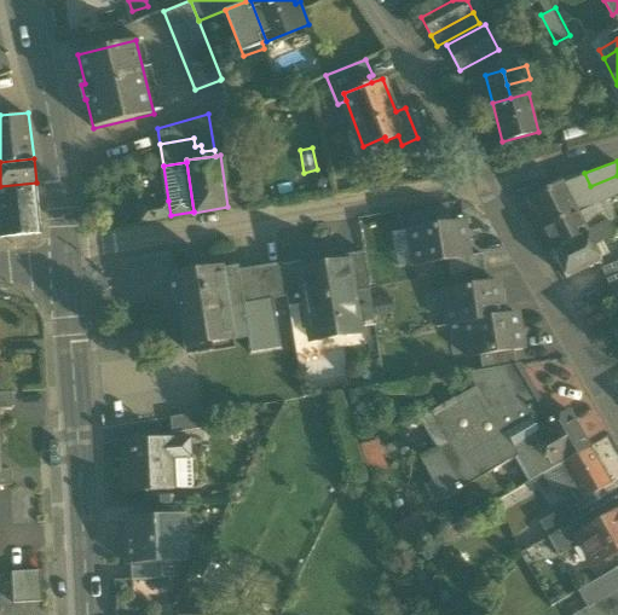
[(584,173),(562,183),(576,209),(600,198),(617,190),(617,175),(590,186),(584,173)]
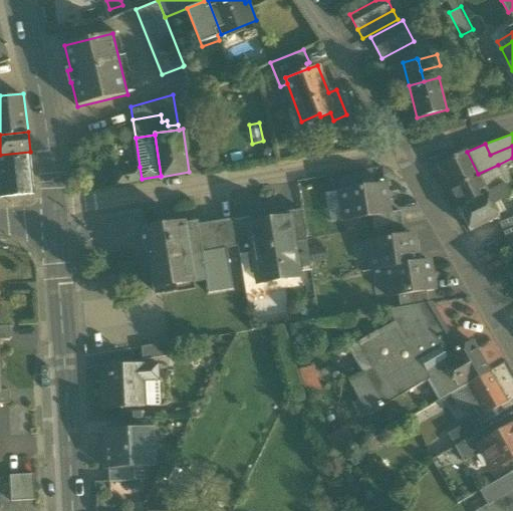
[(34,193),(30,152),(0,155),(0,191),(0,196),(34,193)]
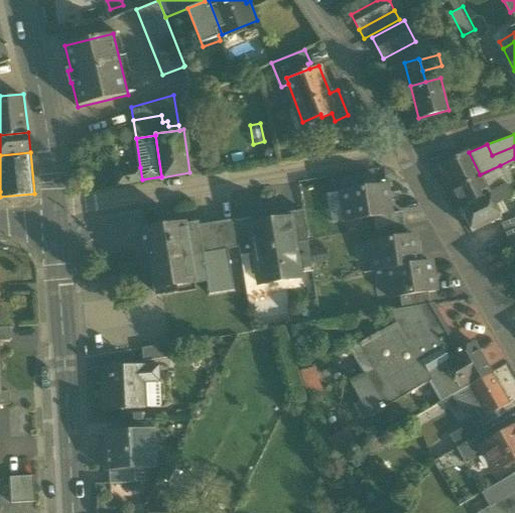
[(441,165),(462,206),(489,191),(480,174),(469,152),(441,165)]
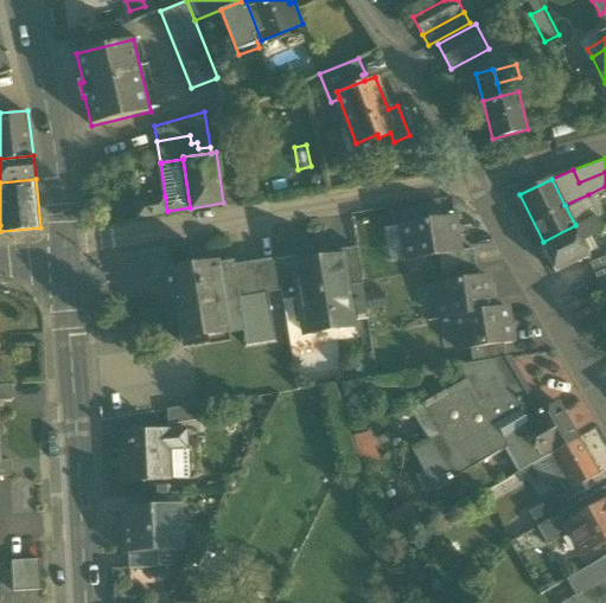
[(589,218),(589,219),(597,216),(599,215),(588,194),(565,205),(575,225),(589,218)]
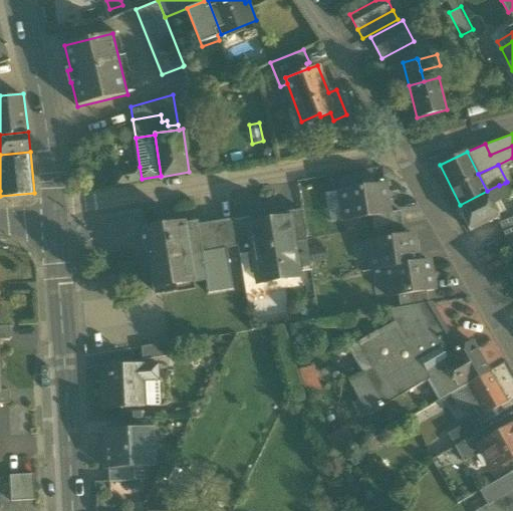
[(117,183),(142,179),(140,167),(116,170),(117,183)]
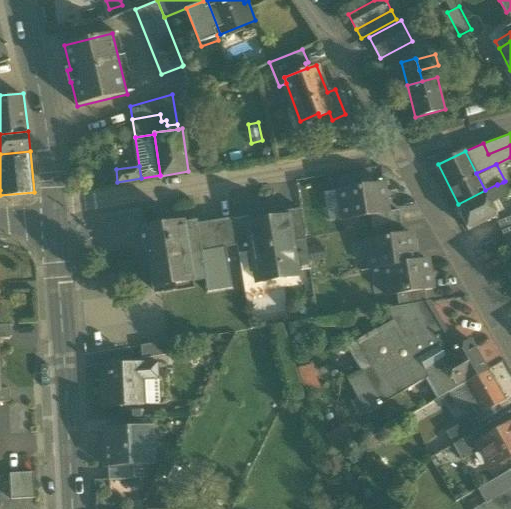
[(342,217),(343,218),(371,214),(388,211),(388,210),(384,182),(338,189),(342,217)]
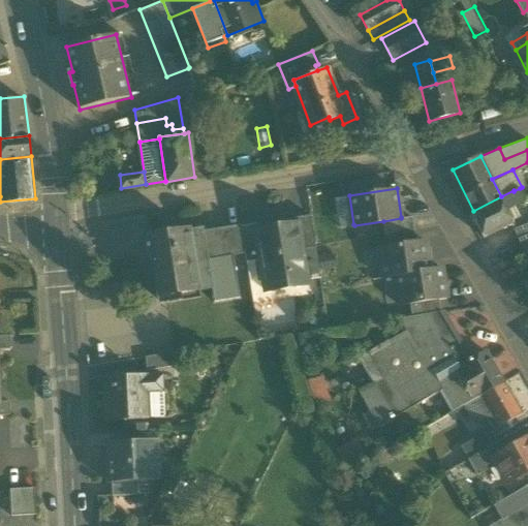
[(504,205),(507,210),(527,200),(520,188),(514,191),(518,197),(504,205)]
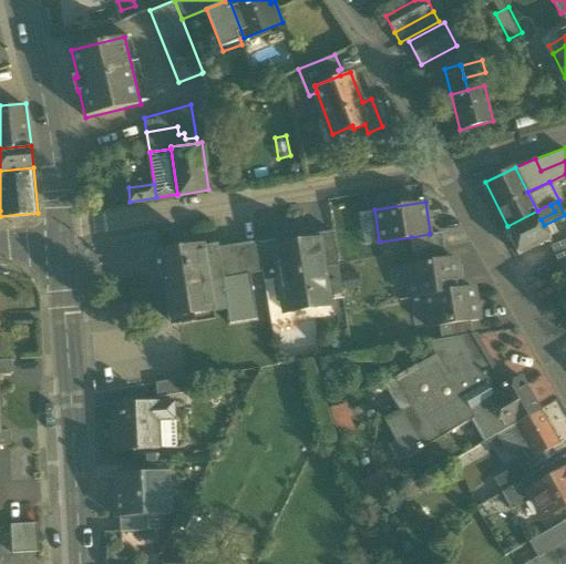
[(537,211),(541,219),(555,212),(551,205),(551,204),(537,211)]
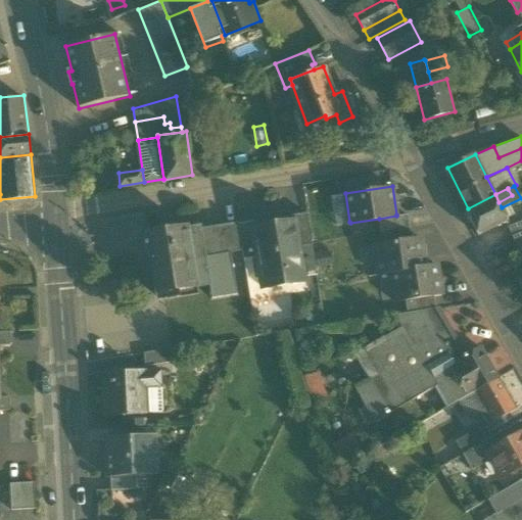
[(336,224),(349,222),(345,193),(331,194),(336,224)]
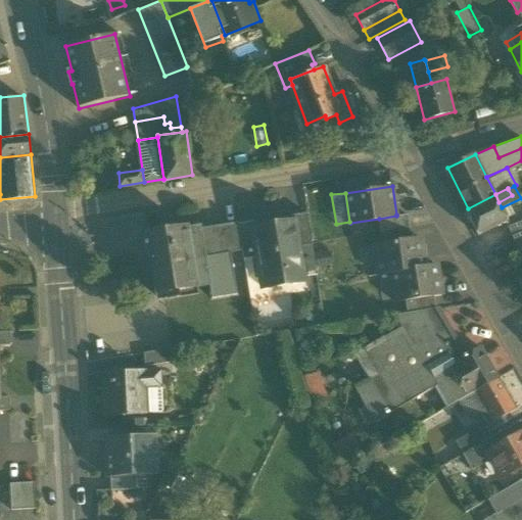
[(499,202),(495,194),(468,208),(467,209),(479,233),(508,219),(507,218),(502,207),(499,202)]
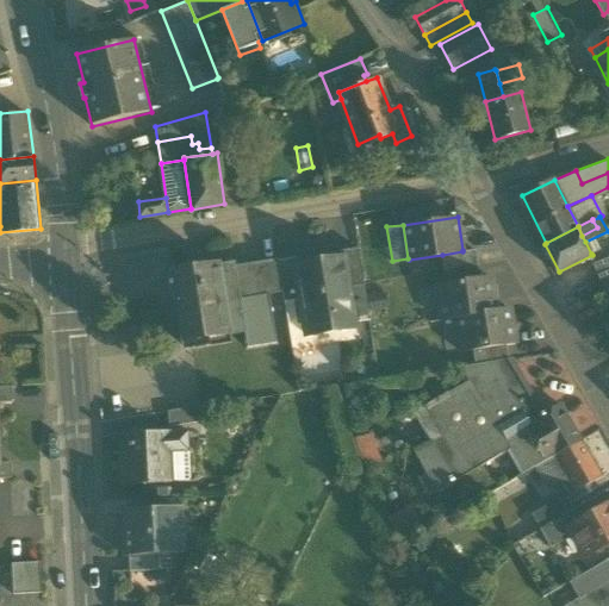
[(343,256),(348,287),(365,283),(364,281),(359,247),(341,249),(342,256),(343,256)]
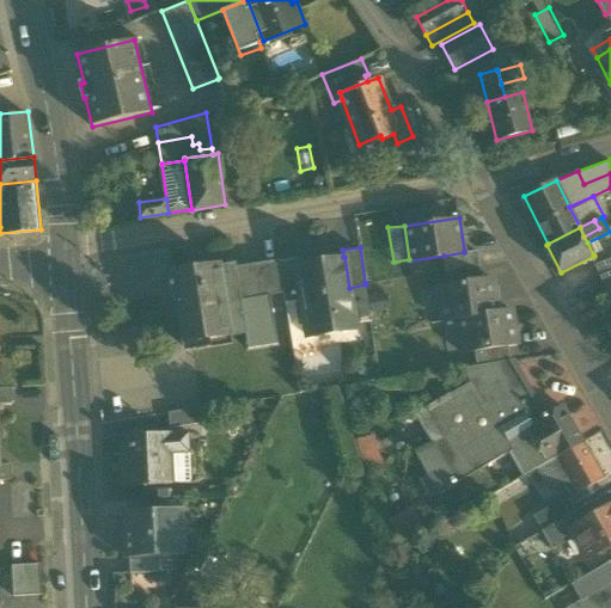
[(444,256),(446,270),(480,264),(477,250),(464,251),(464,252),(444,256)]
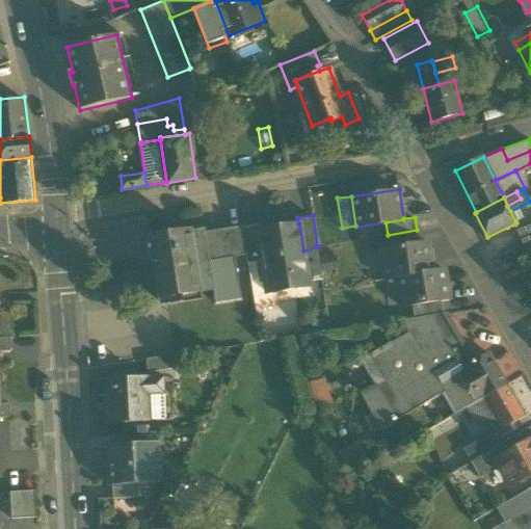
[(263,260),(267,288),(309,281),(308,280),(303,250),(299,223),(298,223),(259,230),(258,230),(263,260)]
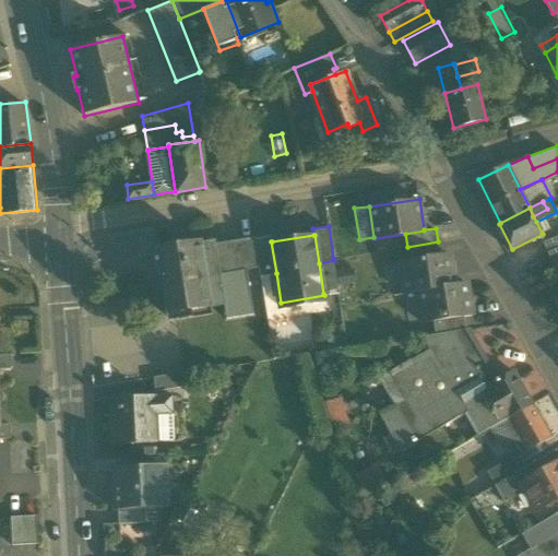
[(271,236),(254,238),(260,267),(261,276),(276,273),(271,241),(272,241),(271,236)]
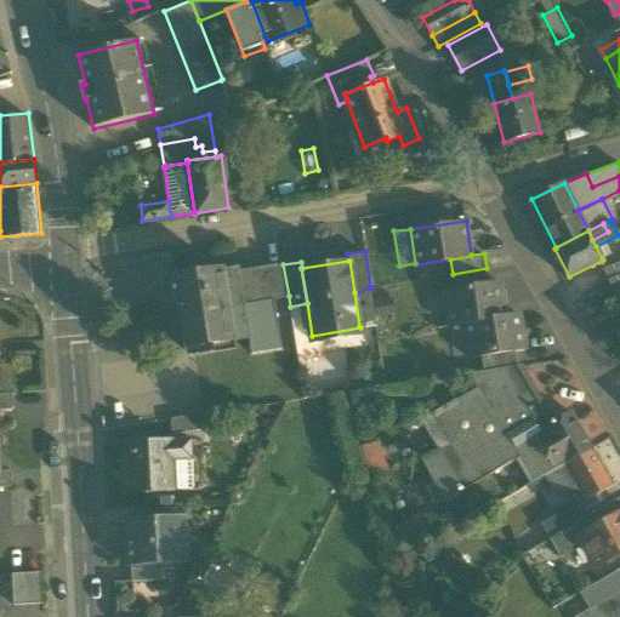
[(274,298),(289,296),(283,264),(250,269),(252,281),(256,302),(274,298)]
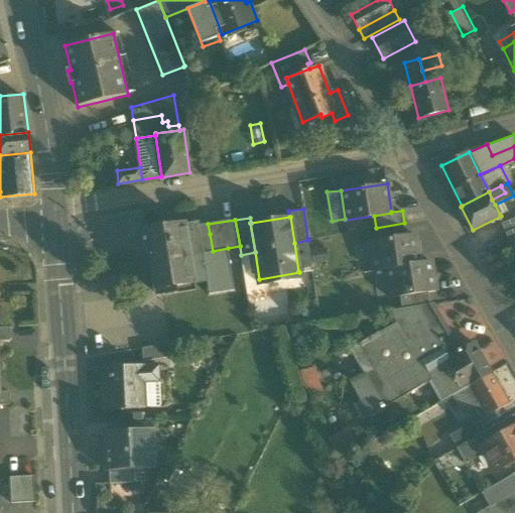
[(514,220),(503,226),(511,248),(514,246),(514,220)]
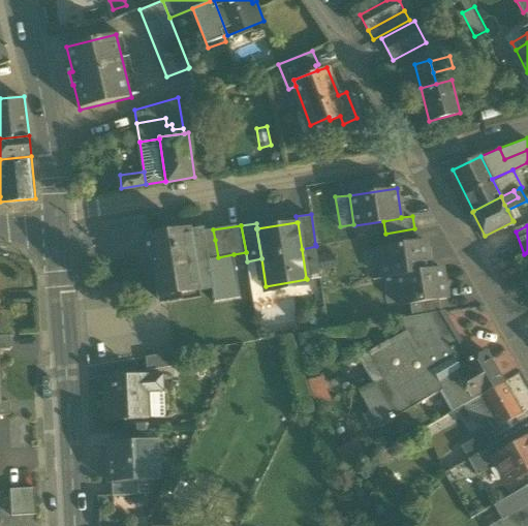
[(204,226),(190,228),(199,289),(213,287),(214,287),(209,258),(218,257),(215,240),(206,241),(205,231),(204,226)]
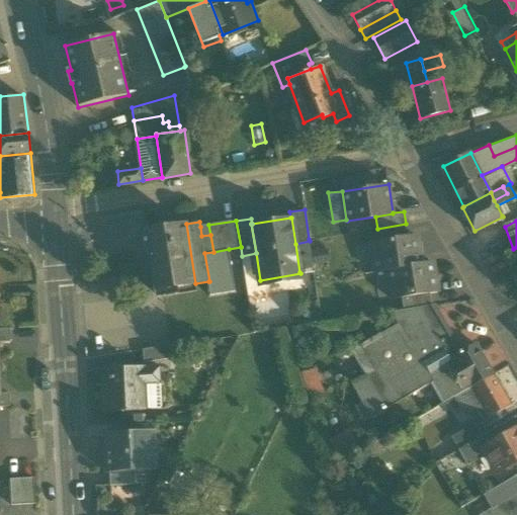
[(196,284),(195,283),(186,224),(140,231),(143,252),(148,251),(155,290),(196,284)]
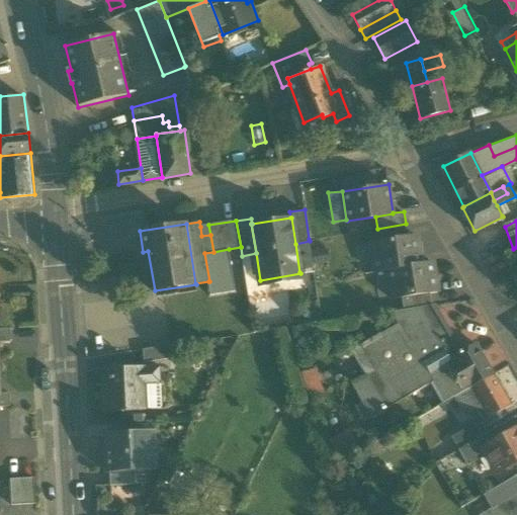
[(408,236),(406,224),(377,229),(379,240),(408,236)]
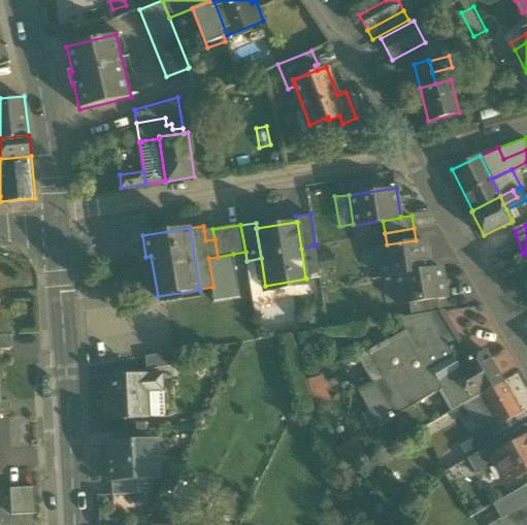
[(212,229),(204,231),(205,240),(215,239),(212,229)]
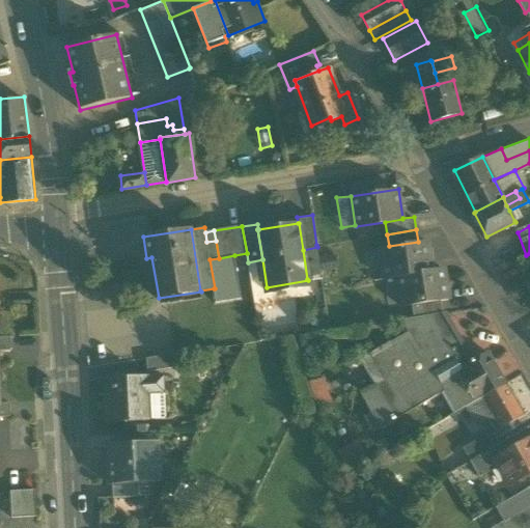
[(385,278),(397,276),(431,270),(427,241),(418,242),(389,246),(380,248),(385,278)]
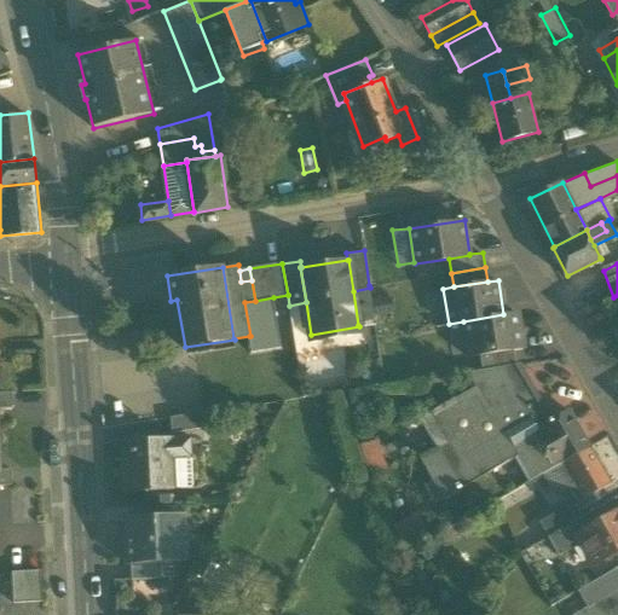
[(371,300),(370,288),(353,291),(358,325),(375,323),(374,314),(371,300)]
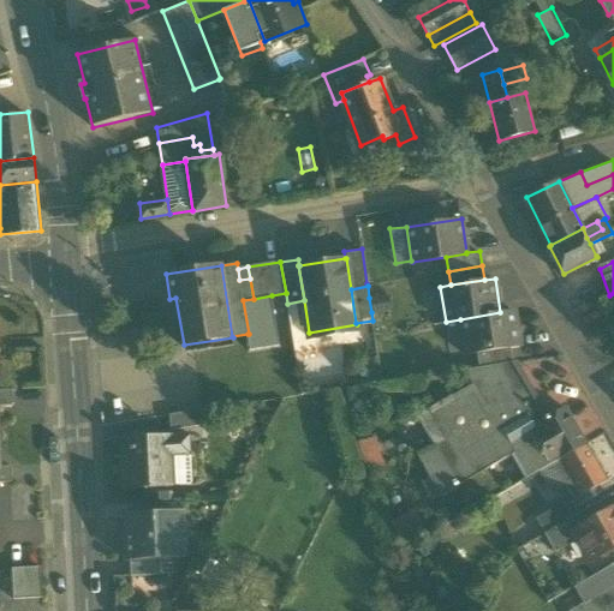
[(272,295),(254,299),(243,300),(249,334),(248,334),(250,349),(279,345),(272,295)]
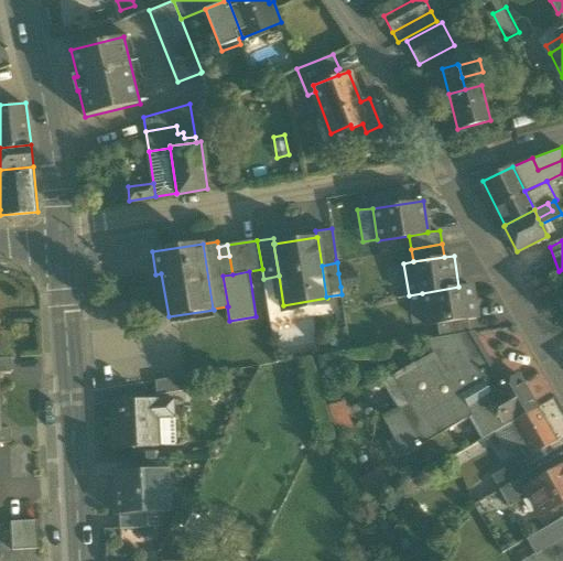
[(358,271),(338,273),(340,287),(359,283),(358,271)]
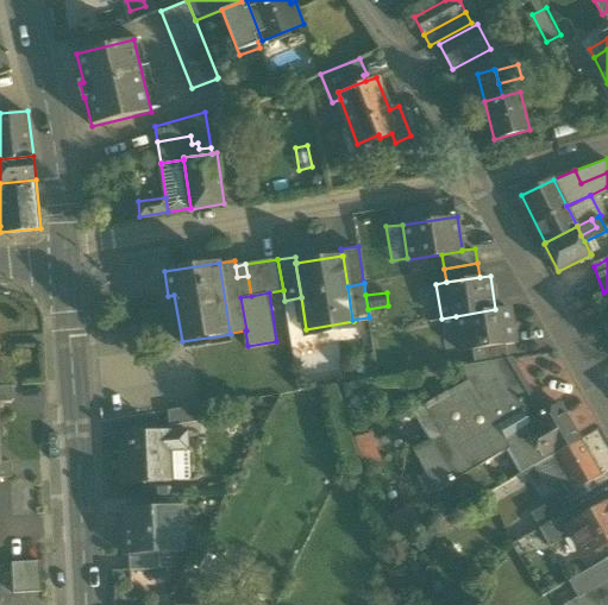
[(509,307),(495,309),(456,316),(461,350),(472,348),(506,344),(515,341),(509,307)]
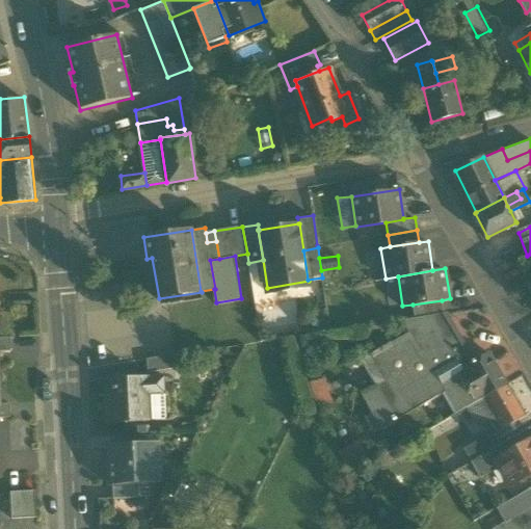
[(413,305),(415,317),(443,312),(442,300),(413,305)]
